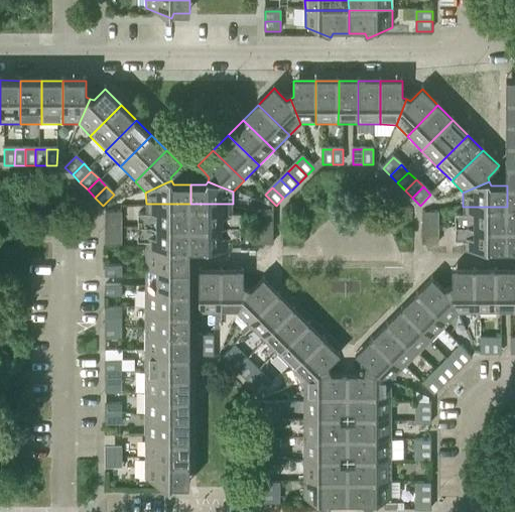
[(146,215),(138,215),(138,229),(190,229),(190,204),(146,204),(146,215)]
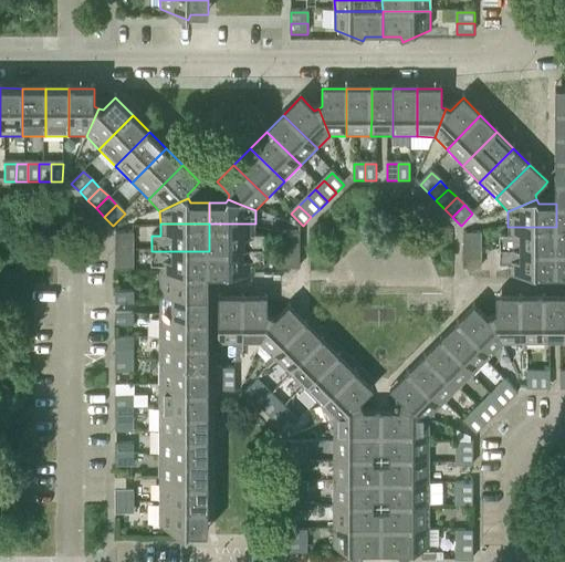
[(255,224),(209,224),(209,251),(264,251),(264,237),(255,237),(255,224)]
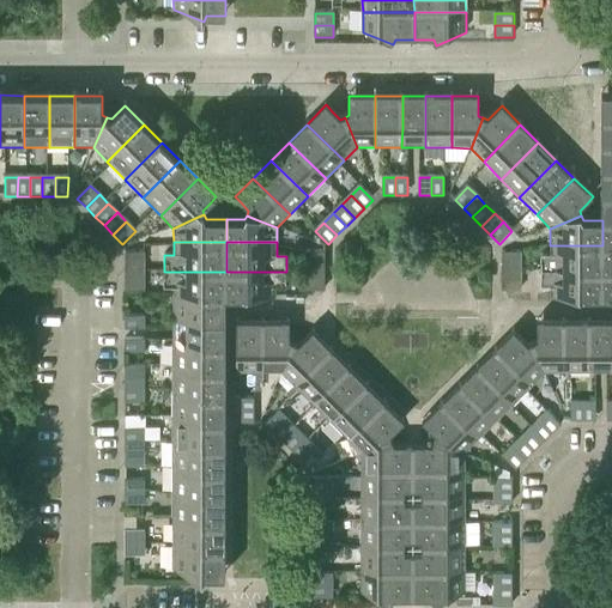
[(550,256),(541,256),(541,271),(603,271),(603,245),(550,245),(550,256)]
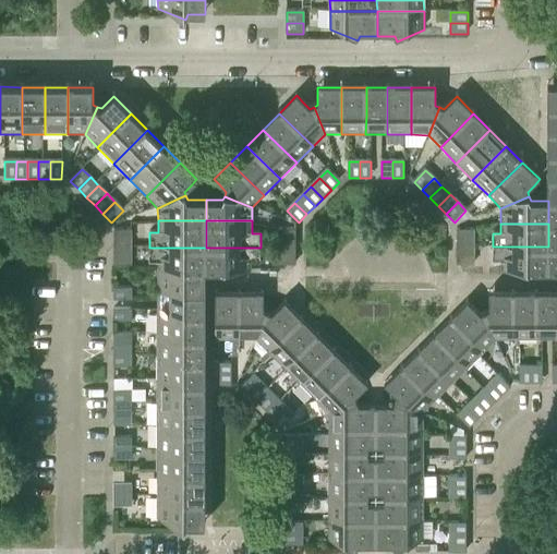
[(458,230),(458,242),(474,242),(474,231),(458,230)]
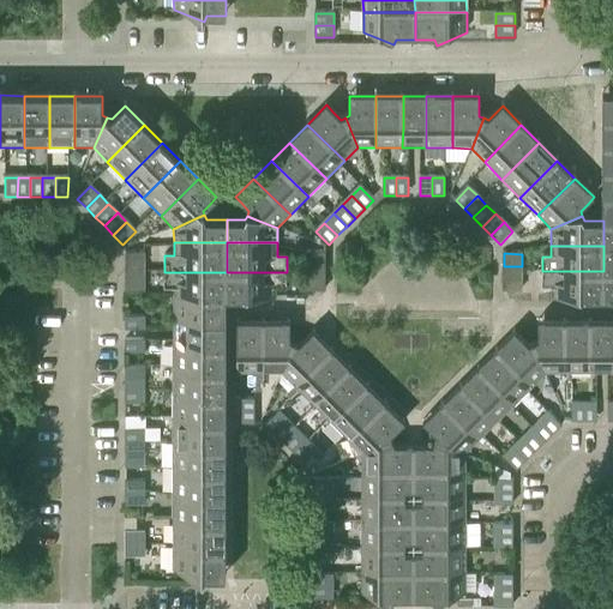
[(126,254),(126,266),(144,266),(144,254),(126,254)]
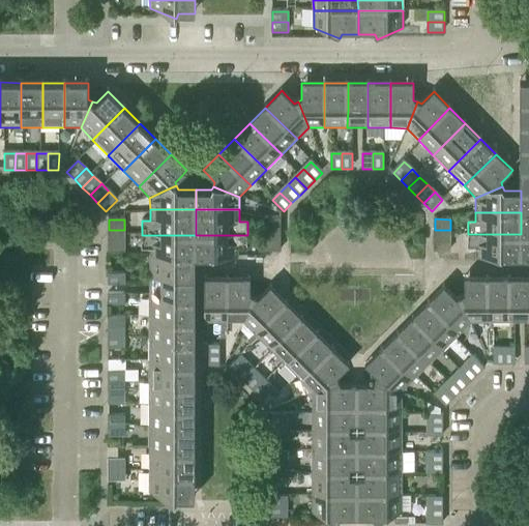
[(265,220),(265,230),(281,230),(281,220),(265,220)]
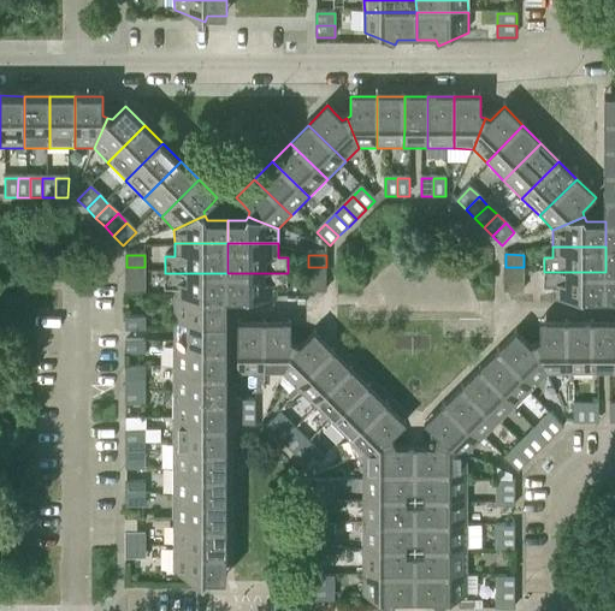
[(126,267),(126,280),(145,280),(145,267),(126,267)]
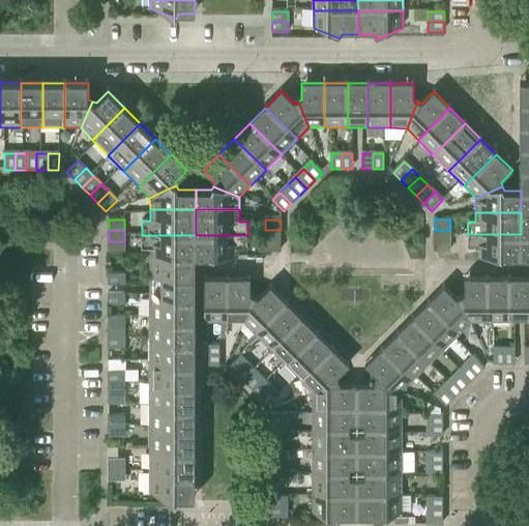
[(281,241),(281,230),(265,230),(265,241),(281,241)]
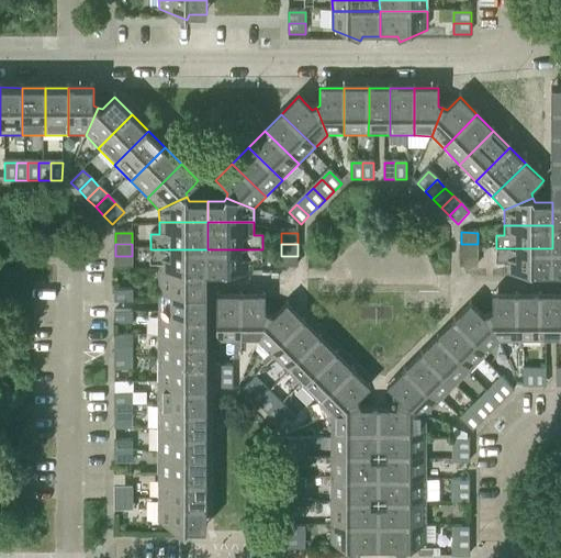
[(478,256),(478,244),(461,244),(461,256),(478,256)]
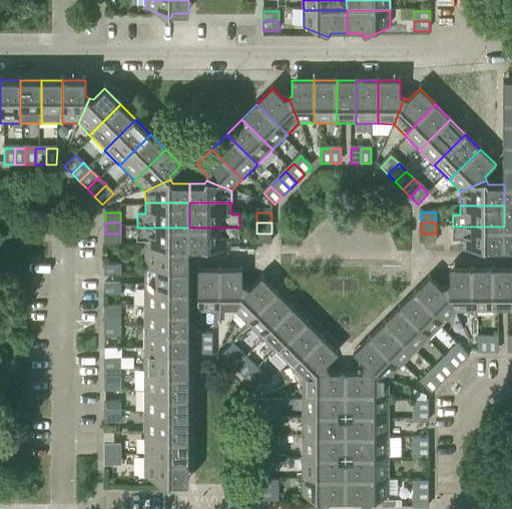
[(504,226),(453,226),(453,239),(461,239),(461,249),(497,249),(503,249),(504,249),(504,226)]
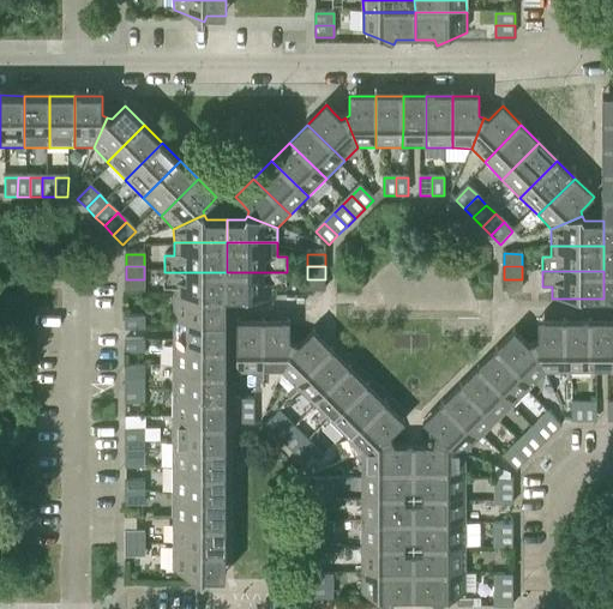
[(227,272),(164,272),(164,288),(173,288),(173,297),(196,297),(226,297),(227,272)]
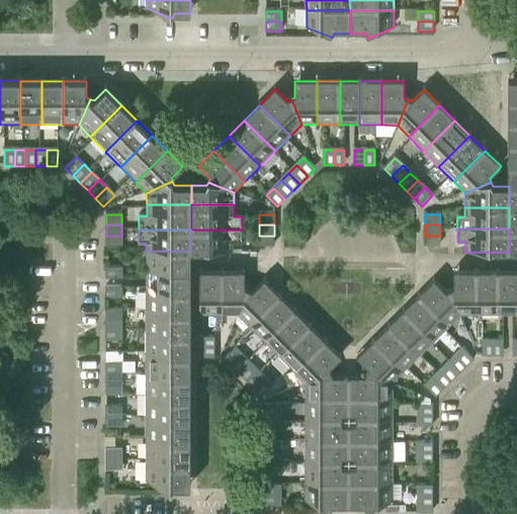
[(242,230),(191,230),(190,251),(191,252),(196,252),(234,252),(234,243),(242,243),(242,230)]
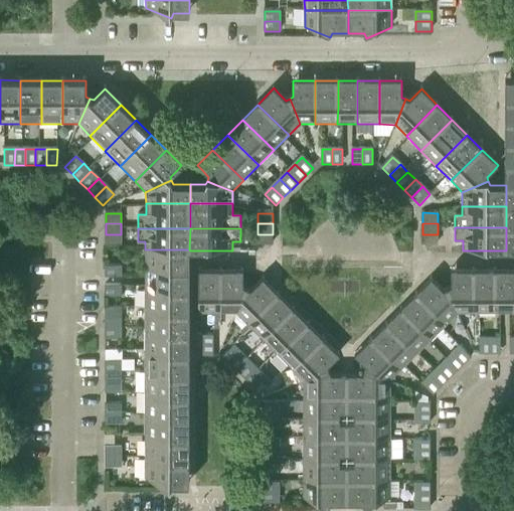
[(121,234),(106,234),(105,244),(121,245),(121,234)]
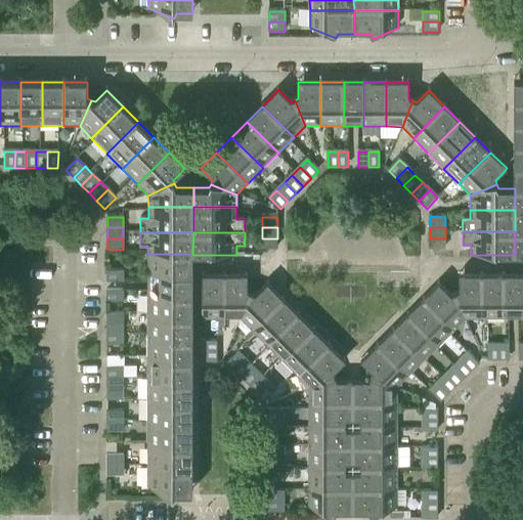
[(277,239),(262,239),(262,250),(277,249),(277,239)]
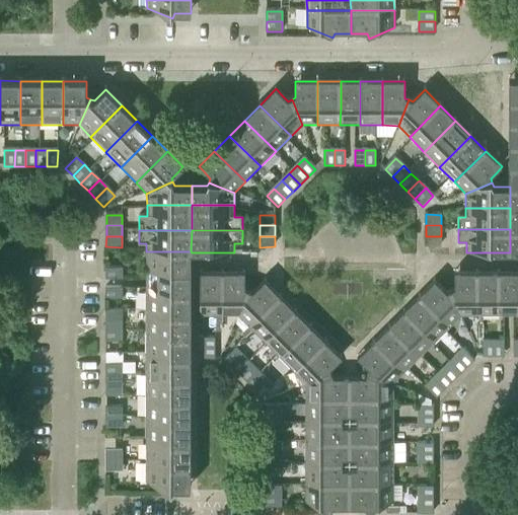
[(441,246),(441,236),(426,236),(426,246),(441,246)]
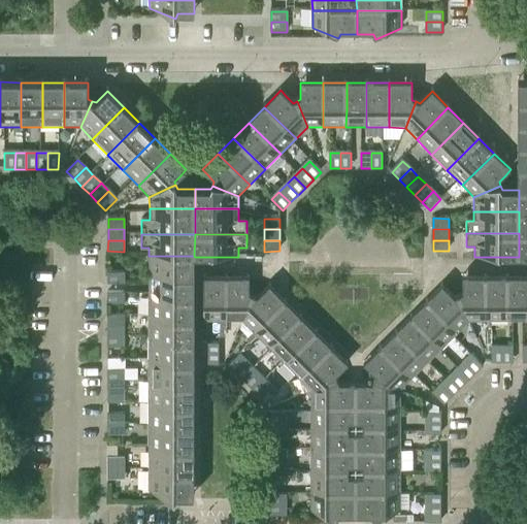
[(168,256),(149,256),(149,279),(151,279),(175,279),(194,279),(195,257),(194,256),(168,256)]
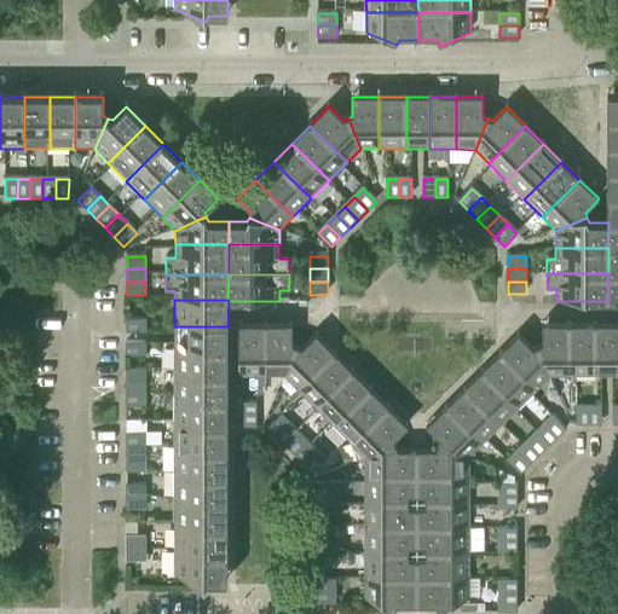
[(127,320),(127,332),(145,332),(145,320),(127,320)]
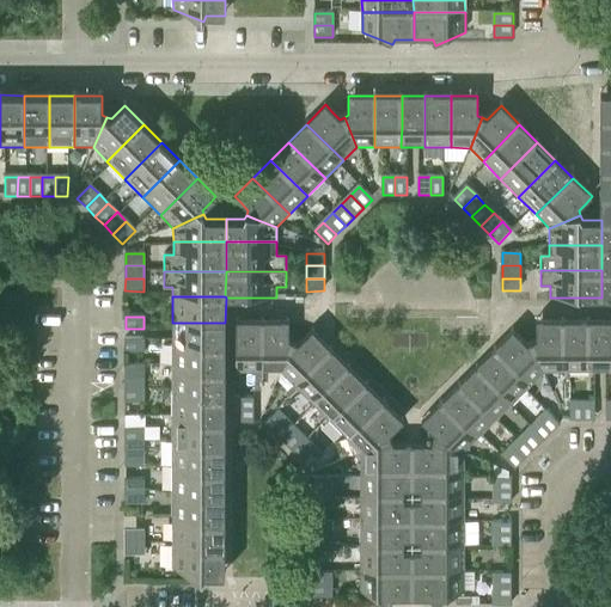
[(263,322),(237,320),(237,330),(237,335),(236,373),(263,373),(263,322)]
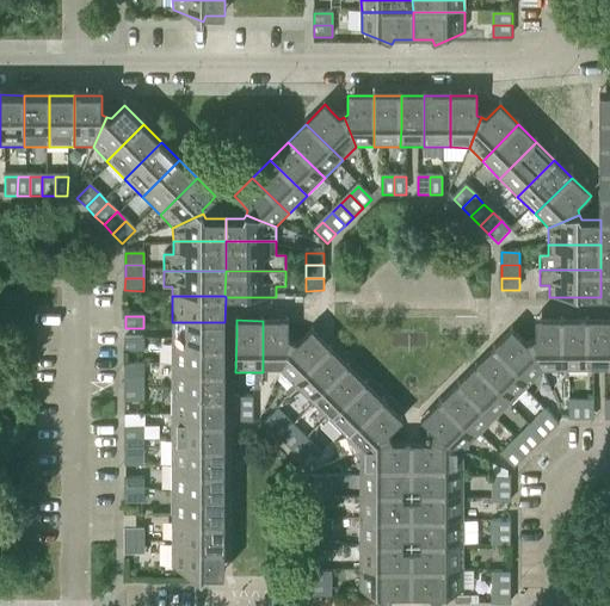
[(289,321),(263,321),(263,372),(281,372),(294,342),(289,340),(289,329),(289,321)]
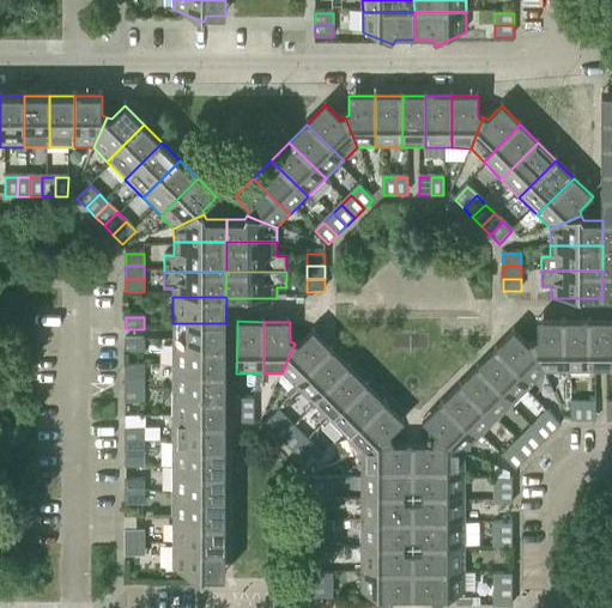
[(538,341),(532,344),(545,374),(562,374),(563,322),(538,322),(538,330),(538,341)]
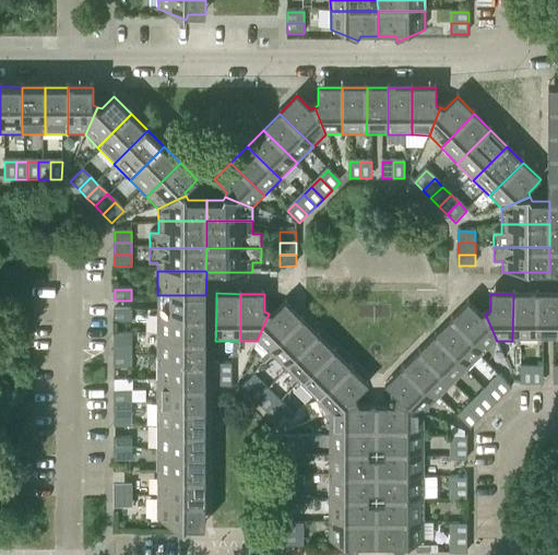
[(513,294),(512,341),(537,341),(537,322),(537,294),(513,294)]
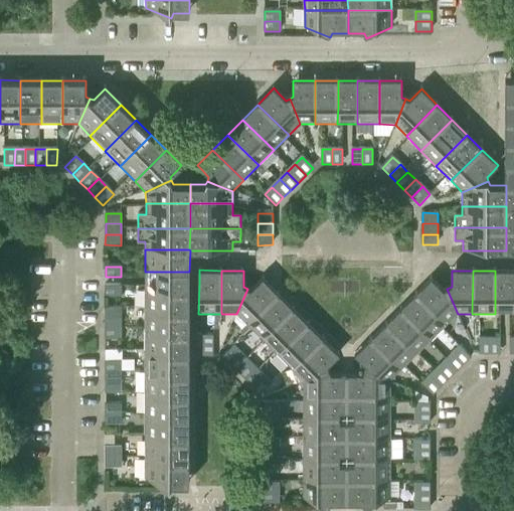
[(513,271),(495,271),(495,297),(495,314),(500,314),(509,314),(513,314),(513,271)]
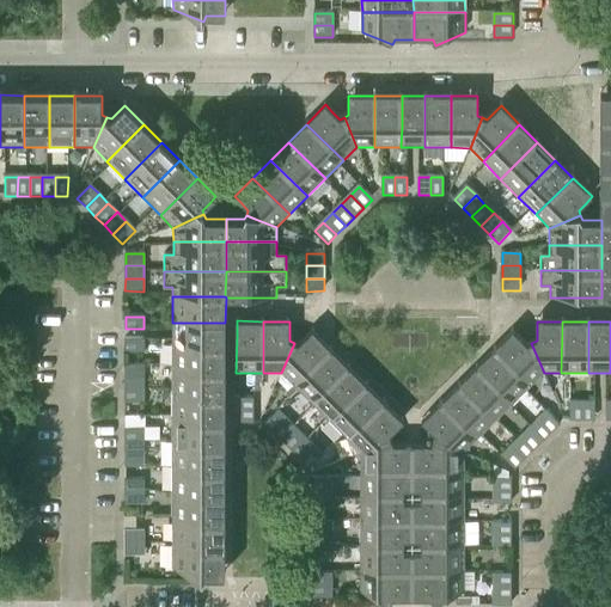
[(172,323),(172,330),(172,339),(172,347),(195,347),(225,345),(225,323),(203,323),(175,323),(172,323)]
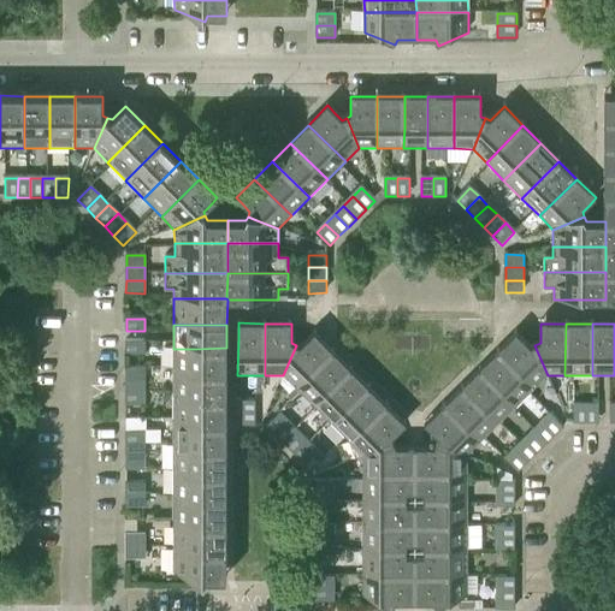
[(516,332),(497,351),(533,390),(548,375),(534,345),(531,346),(522,339),(516,332)]
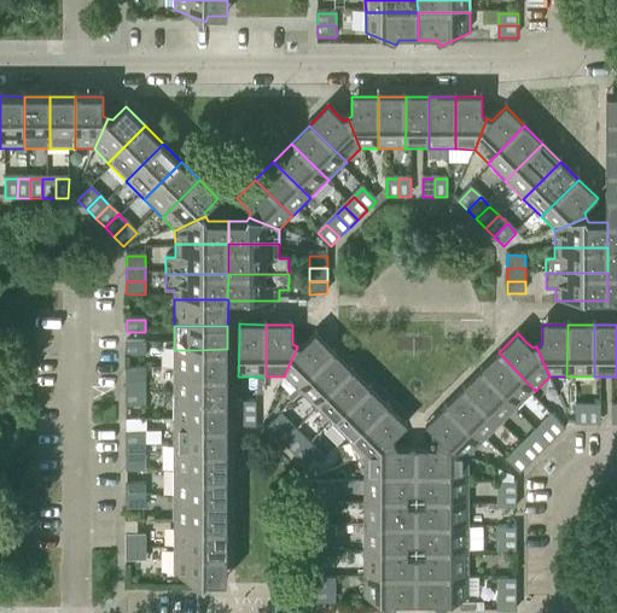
[(297,346),(284,377),(298,390),(335,354),(315,334),(309,340),(302,348),(297,346)]
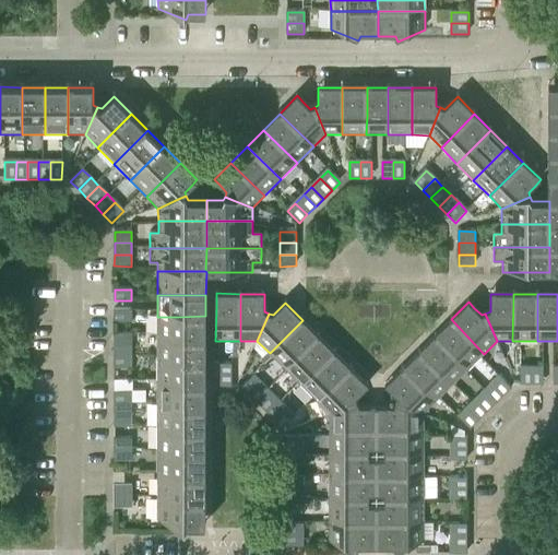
[(131,310),(115,311),(115,322),(131,322),(131,310)]
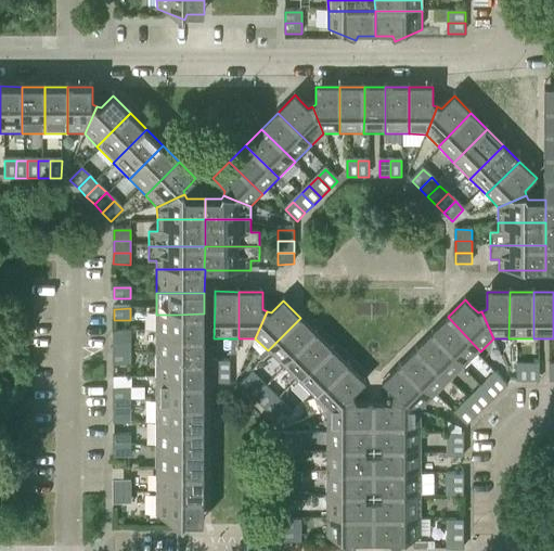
[(177,315),(156,315),(156,337),(204,337),(204,314),(177,315)]
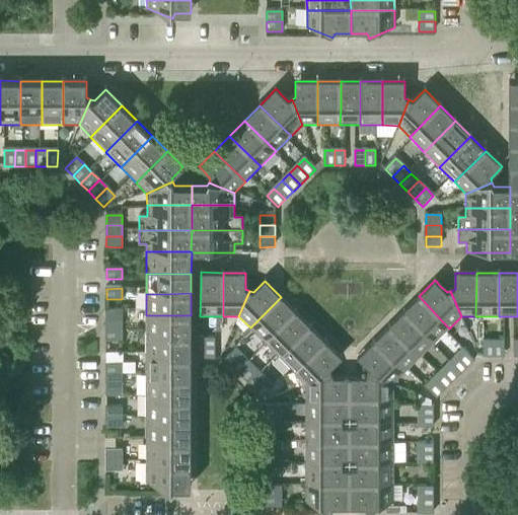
[(419,296),(403,311),(434,344),(449,328),(419,296)]
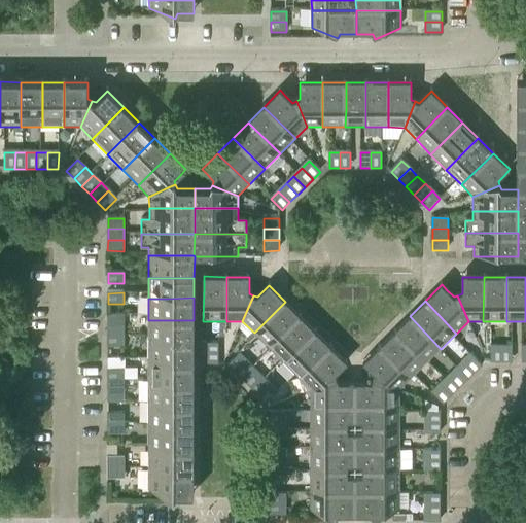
[(285,302),(254,333),(270,348),(301,317),(285,302)]
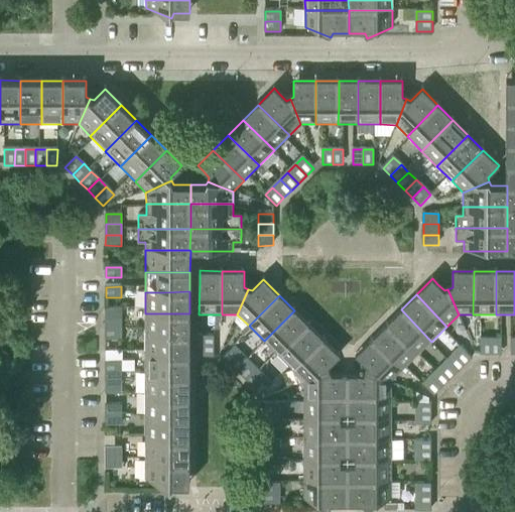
[(401,309),(387,325),(416,356),(431,342),(401,309)]
